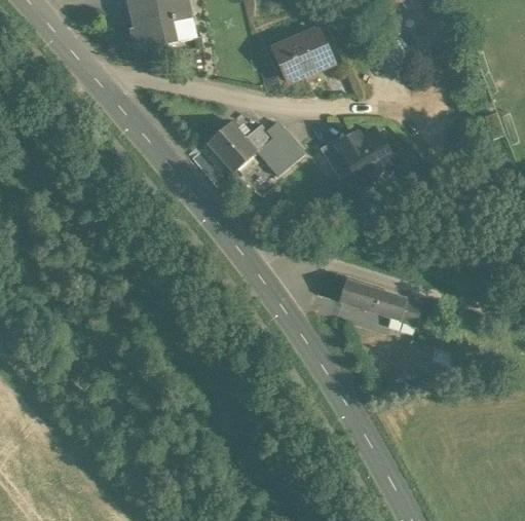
[(128,0),(136,27),(132,28),(137,49),(192,37),(184,0),(128,0)]
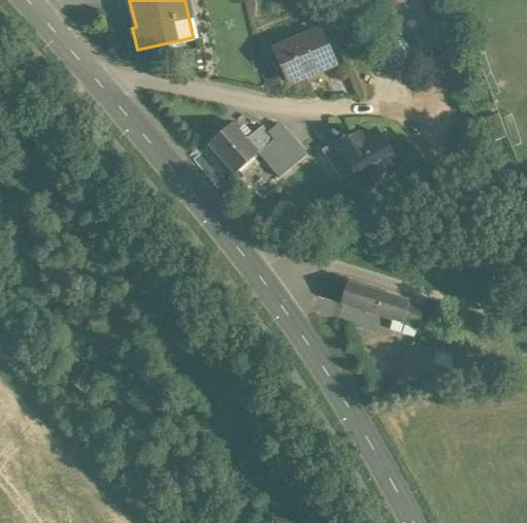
[(316,29),(277,45),(293,80),(305,74),(307,79),(318,74),(316,70),(331,63),(316,29)]
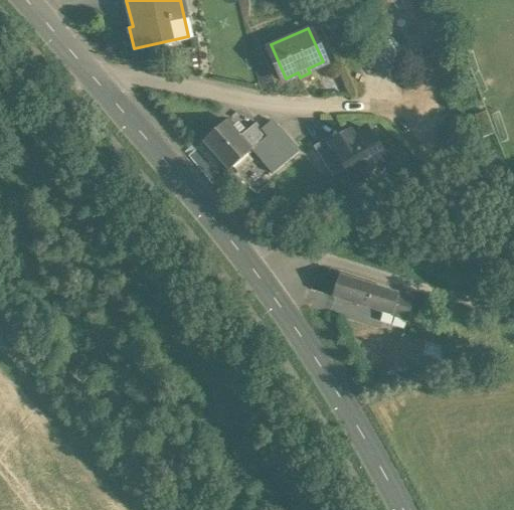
[(254,121),(239,135),(225,119),(202,140),(227,169),(250,148),(267,134),(266,134),(254,121)]
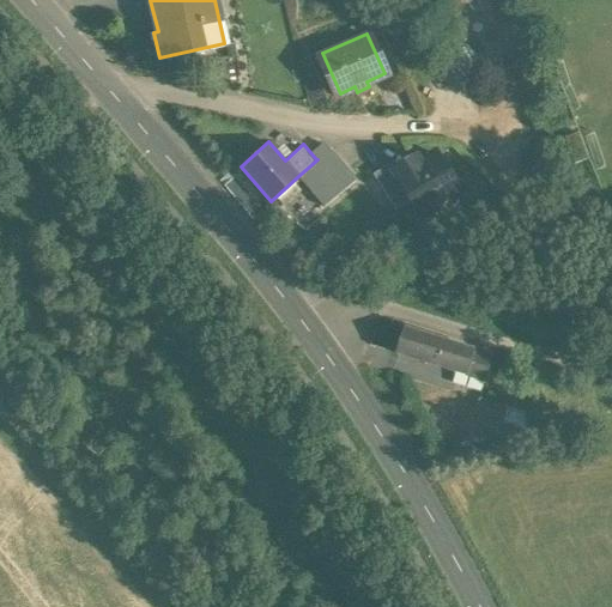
[(355,177),(328,149),(316,159),(317,159),(317,161),(341,189),(355,177)]
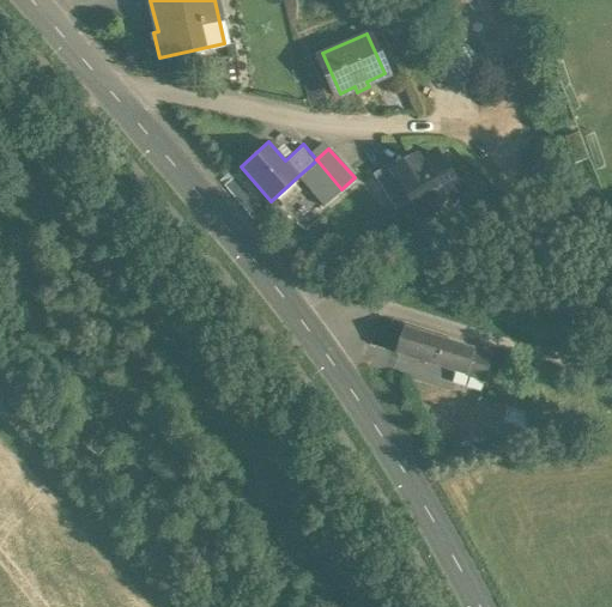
[(435,151),(418,162),(413,155),(393,168),(392,168),(411,199),(422,214),(460,189),(435,151)]
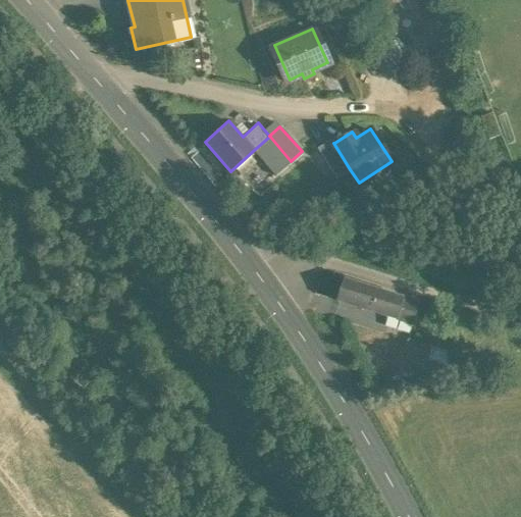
[(270,136),(254,150),(275,174),(291,161),(270,137),(270,136)]
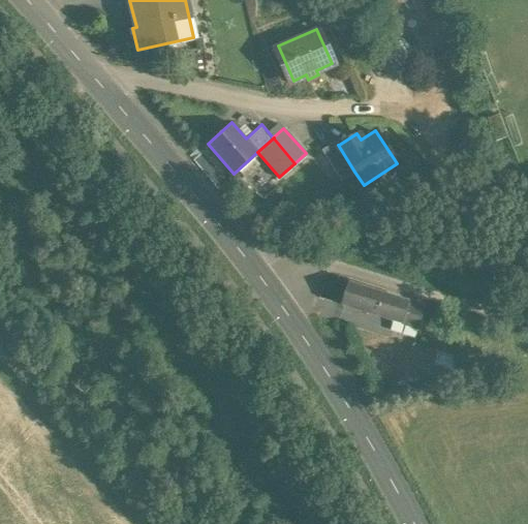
[(354,172),(338,145),(339,145),(336,140),(321,149),(341,180),(354,172)]
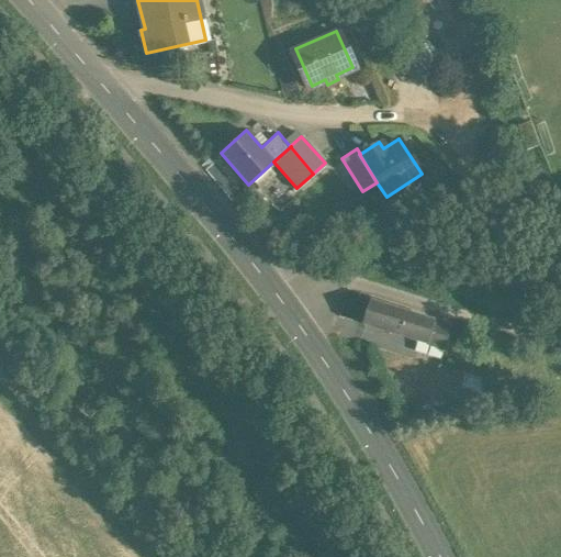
[(435,319),(370,299),(363,321),(428,342),(435,319)]
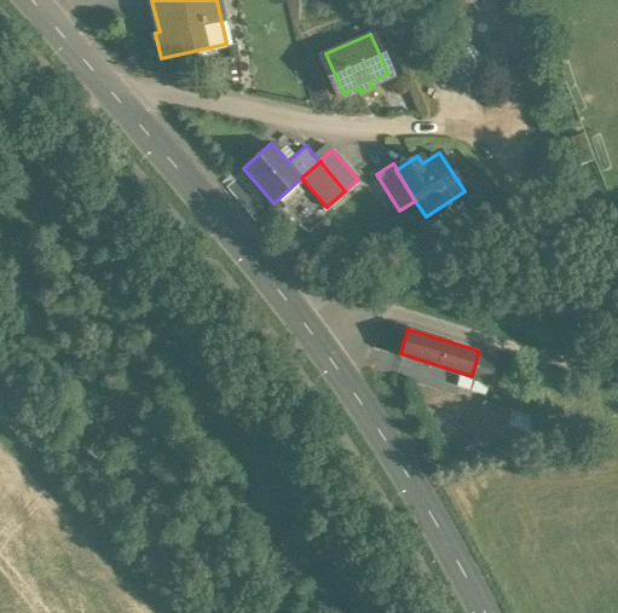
[(497,357),(479,351),(472,376),(490,381),(497,357)]
